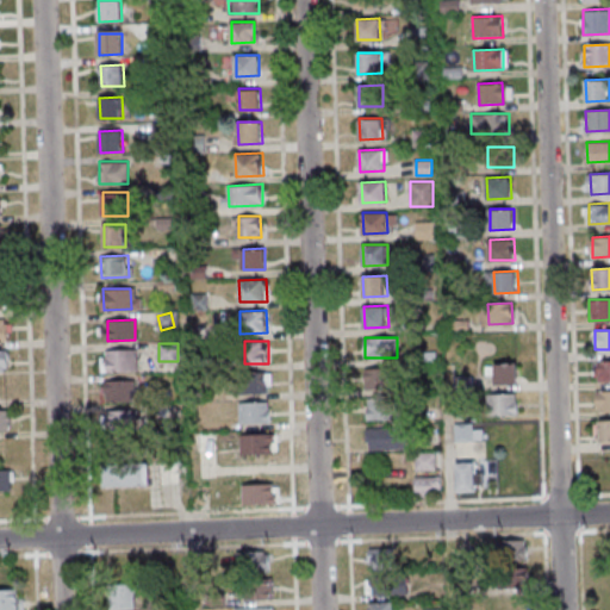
[(109,350),(136,349),(137,371),(110,371),(109,350)]
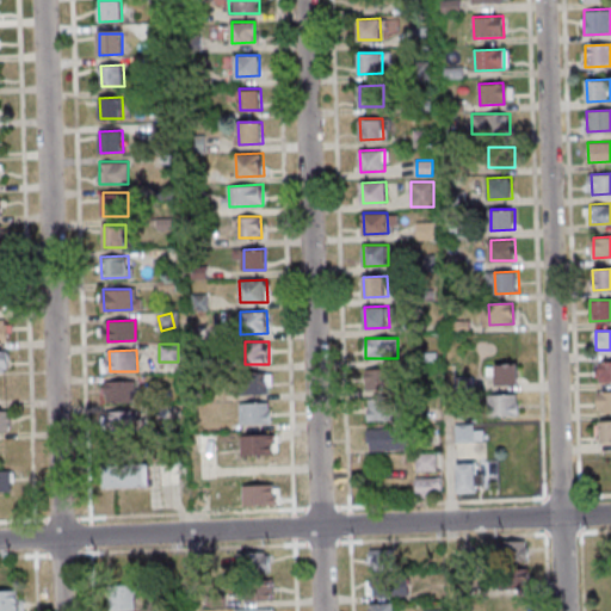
[(610,360),(596,360),(596,382),(610,382),(610,360)]
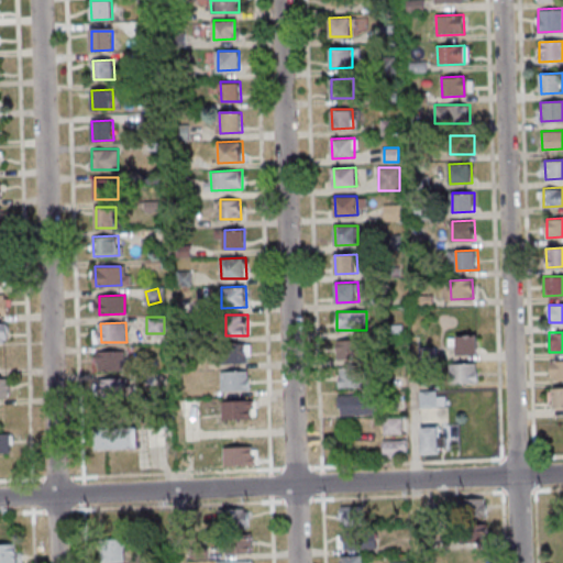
[(457,335),(478,334),(478,354),(457,354),(457,335)]
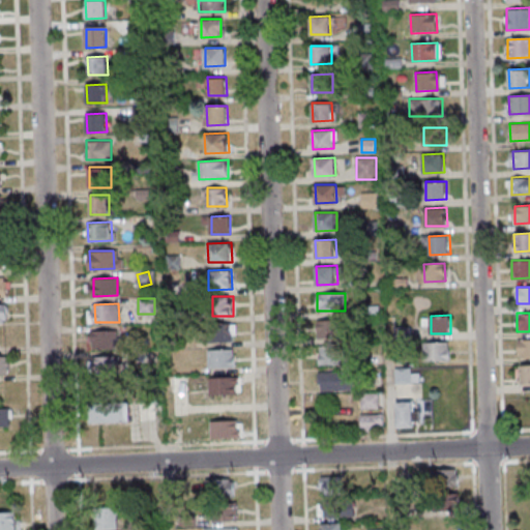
[(342,320),(318,319),(318,339),(342,339),(342,320)]
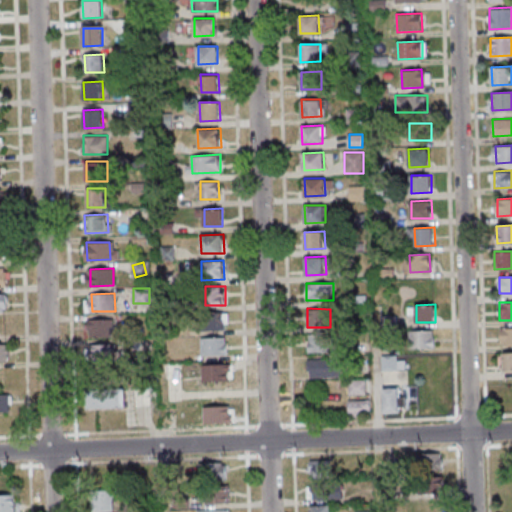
[(199,313),(224,312),(224,329),(200,330),(199,313)]
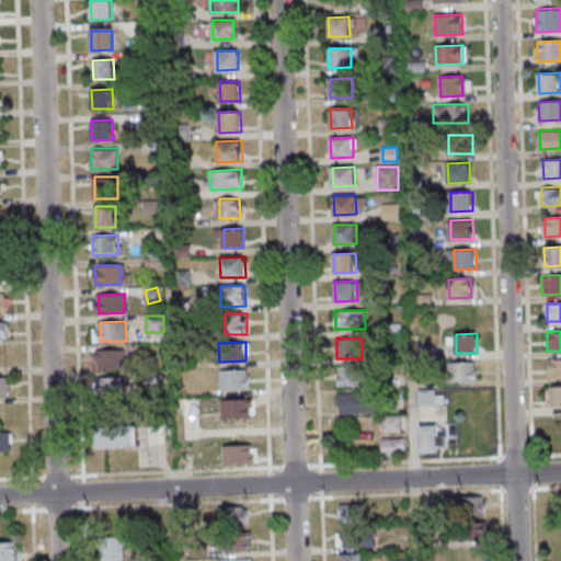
[(124,368),(124,350),(96,350),(96,368),(124,368)]
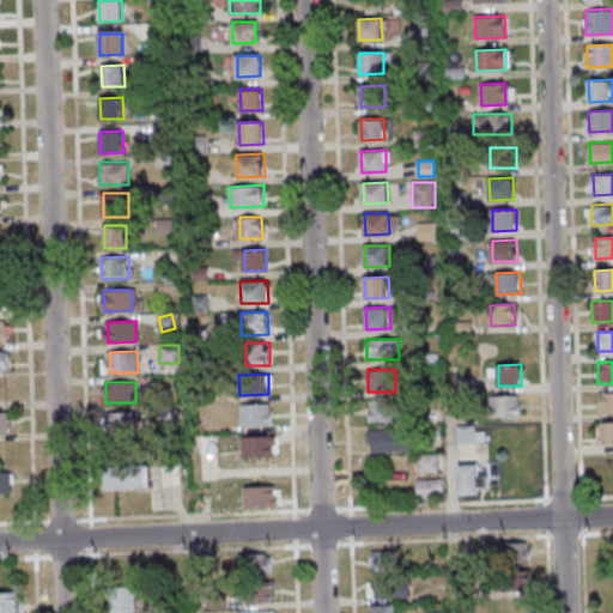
[(612,413),(612,393),(599,393),(599,414),(612,413)]
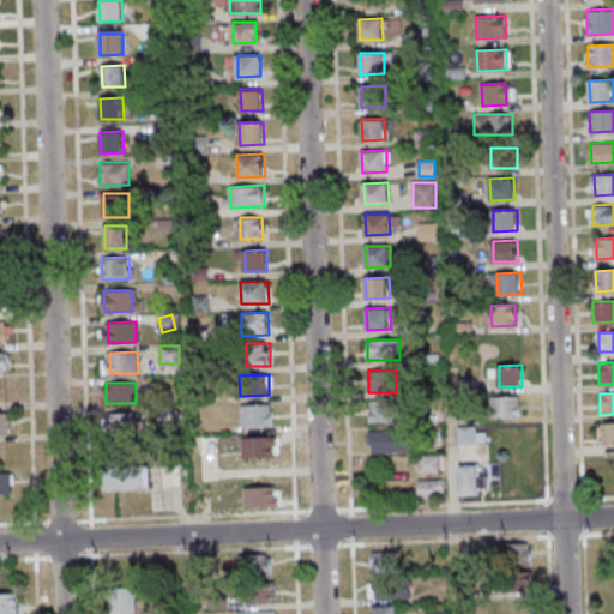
[(495,396),(518,396),(518,416),(495,417),(495,396)]
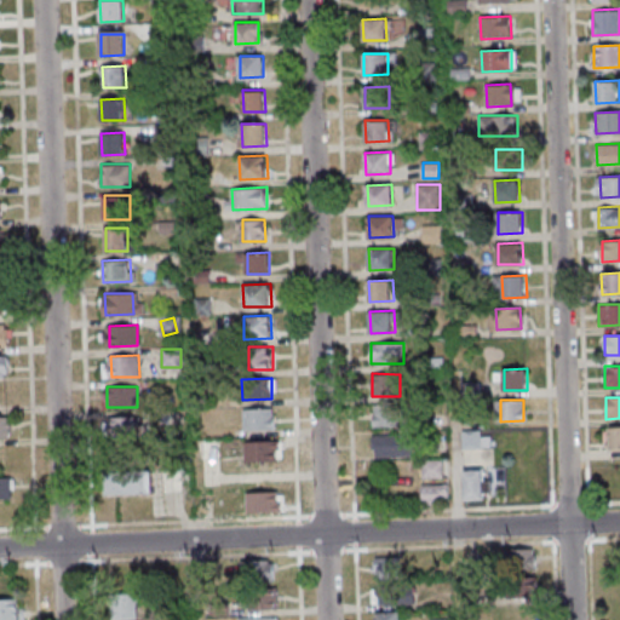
[(406,426),(406,405),(373,405),(373,426),(406,426)]
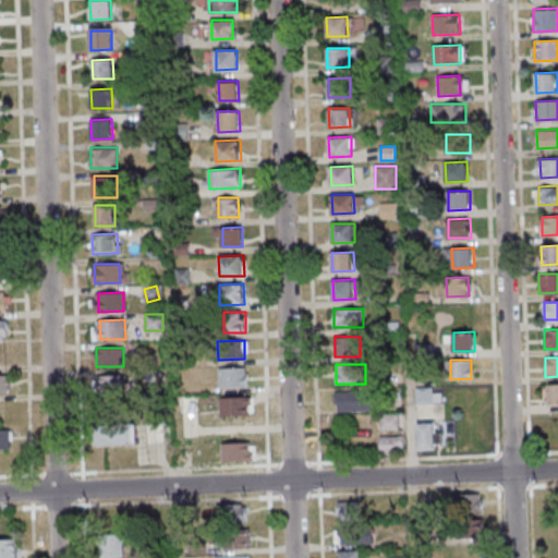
[(219,367),(245,367),(246,386),(220,387),(219,367)]
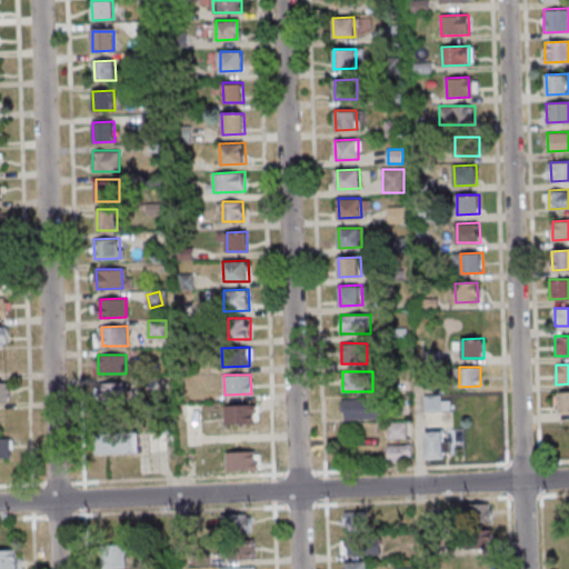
[(98,382),(98,406),(128,406),(128,382),(98,382)]
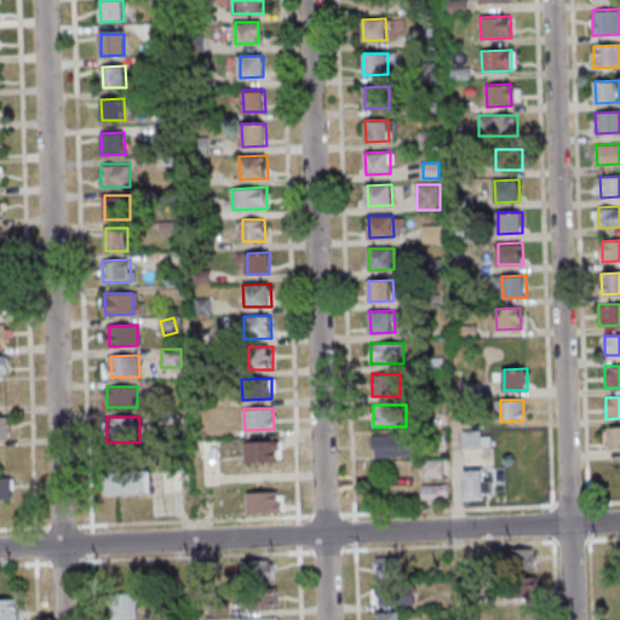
[(619,448),(619,428),(608,428),(608,449),(619,448)]
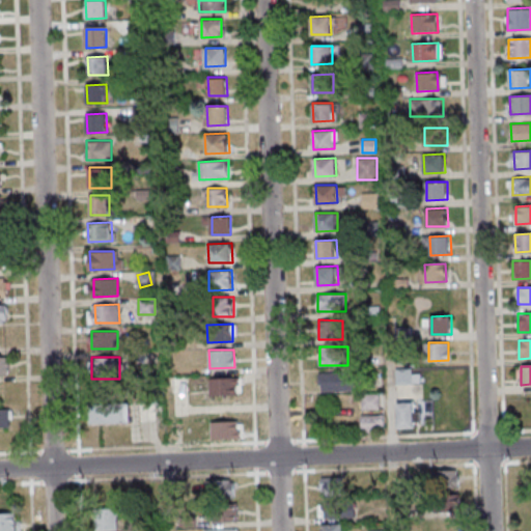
[(396,384),(412,384),(412,367),(396,367),(396,384)]
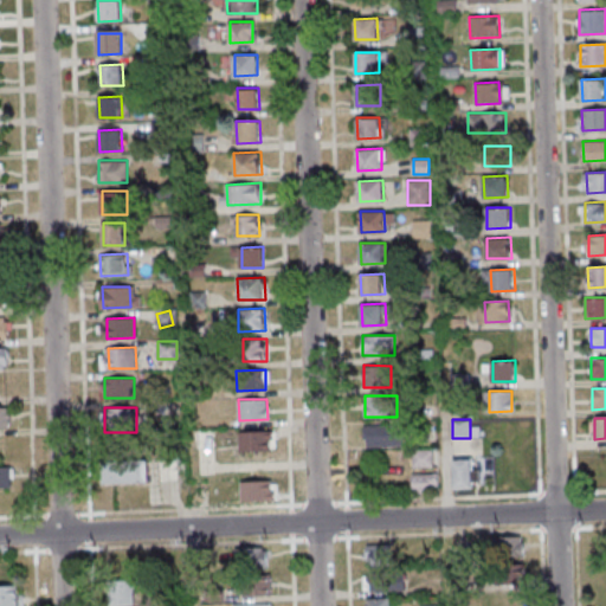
[(404,425),(363,425),(363,446),(404,446),(404,425)]
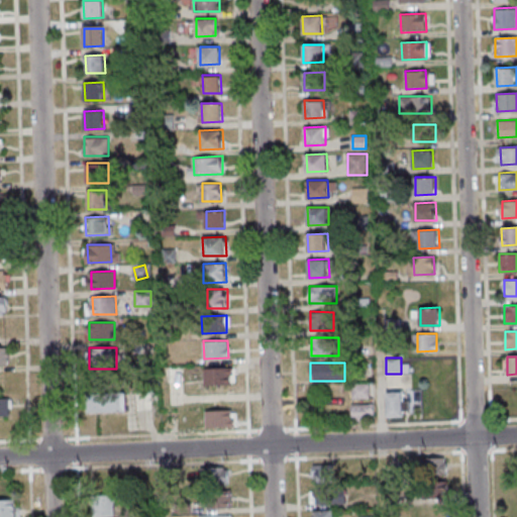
[(205,368),(229,367),(230,385),(205,386),(205,368)]
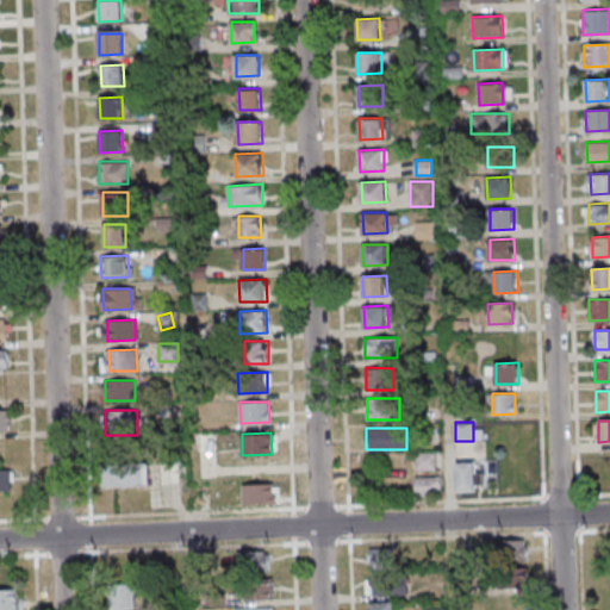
[(416,470),(436,470),(436,453),(416,453),(416,470)]
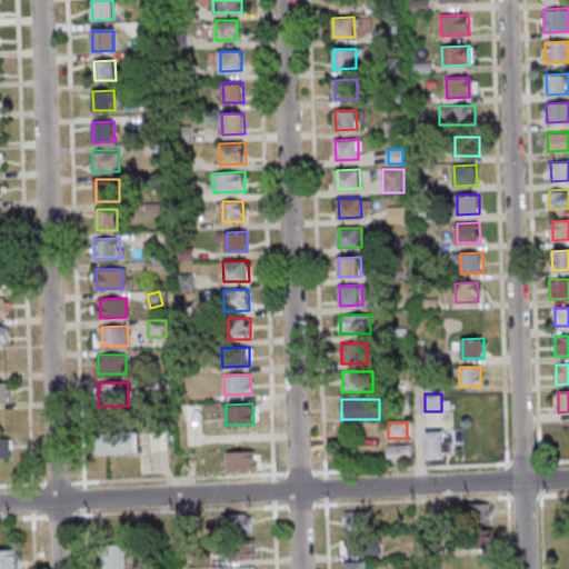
[(95,452),(140,452),(140,428),(95,428),(95,452)]
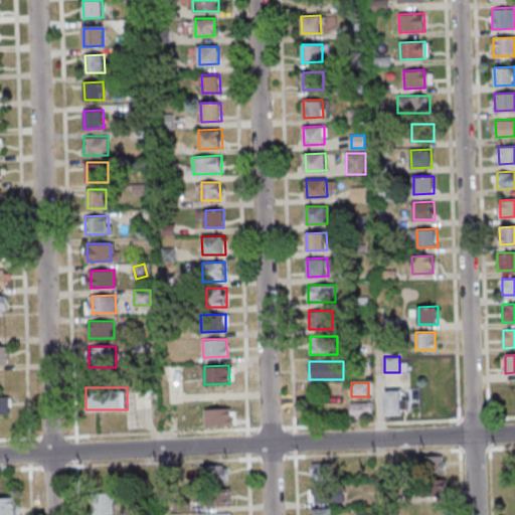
[(406,389),(386,389),(386,415),(406,415),(406,389)]
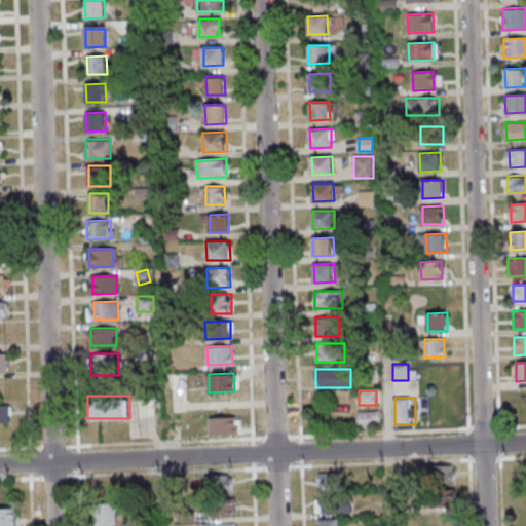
[(516,418),(525,418),(525,400),(516,400),(516,418)]
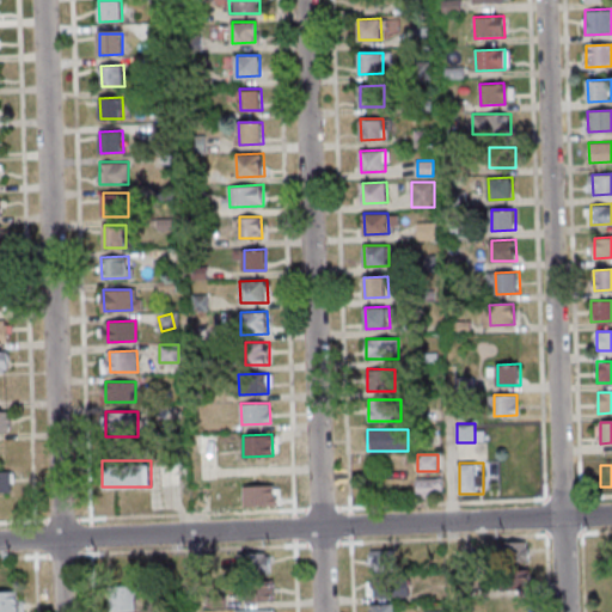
[(444,478),(417,478),(417,495),(444,495),(444,478)]
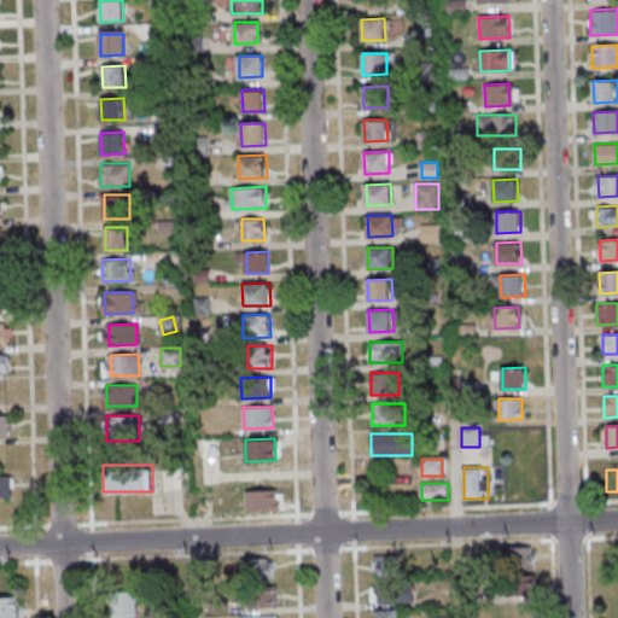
[(246,490),(246,512),(280,512),(280,490),(246,490)]
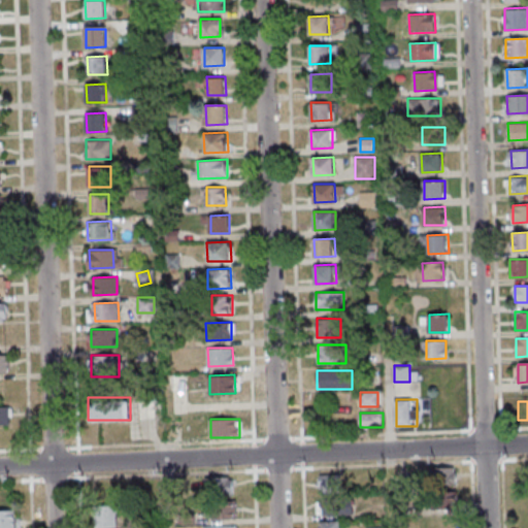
[(431,467),(431,485),(457,485),(457,467),(431,467)]
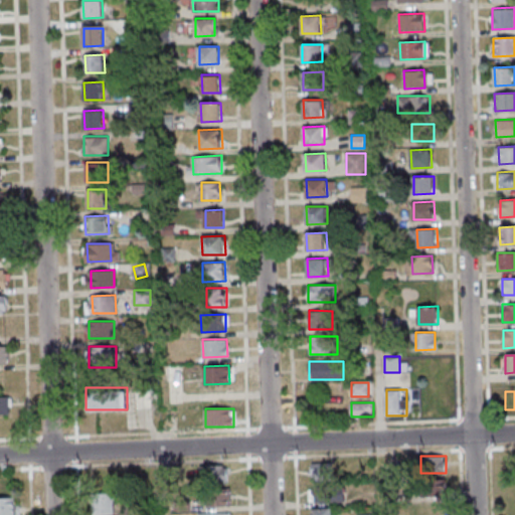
[(331,463),(312,463),(312,481),(331,481),(331,463)]
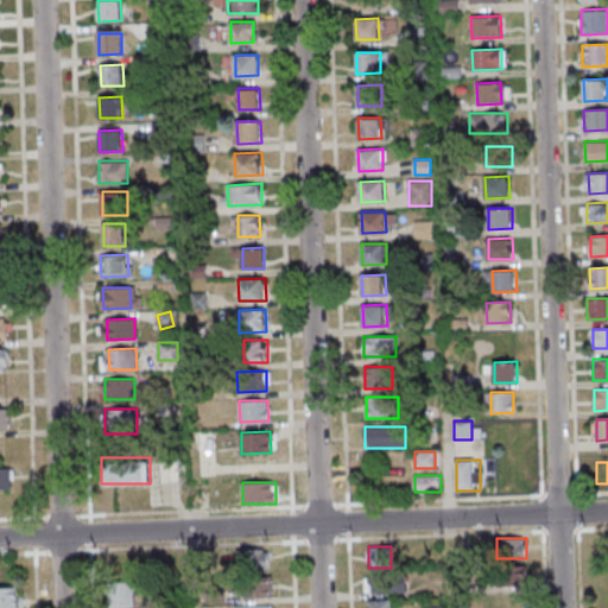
[(270,570),(270,549),(238,549),(238,570),(270,570)]
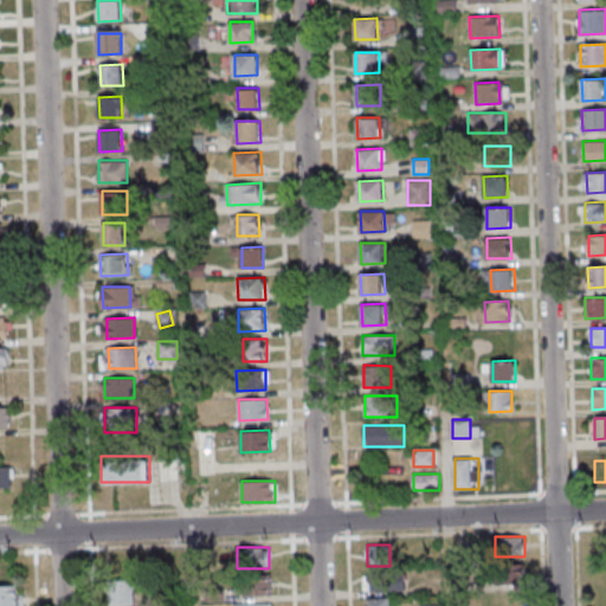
[(526,565),(494,565),(494,585),(526,585),(526,565)]
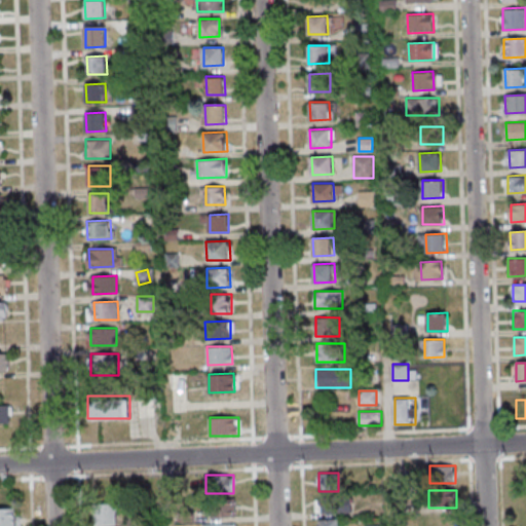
[(351,512),(351,496),(317,496),(317,512),(351,512)]
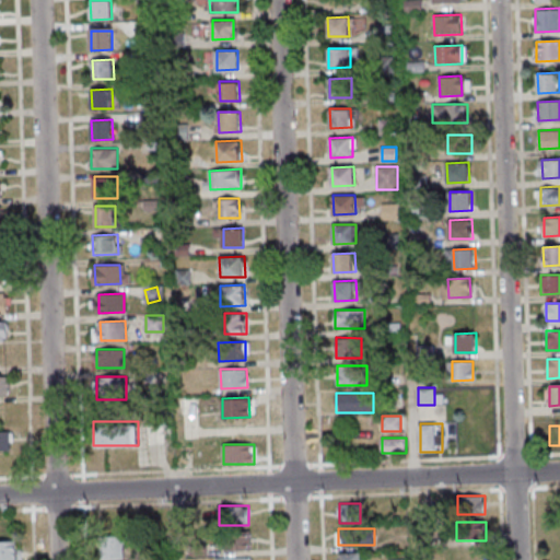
[(252,532),(225,532),(225,550),(252,550),(252,532)]
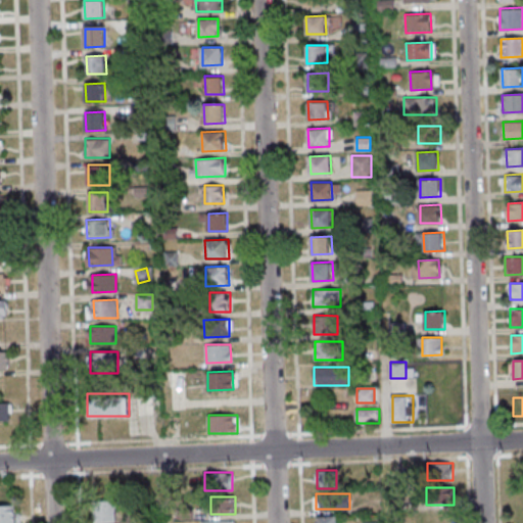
[(93,502),(93,522),(119,522),(119,502),(93,502)]
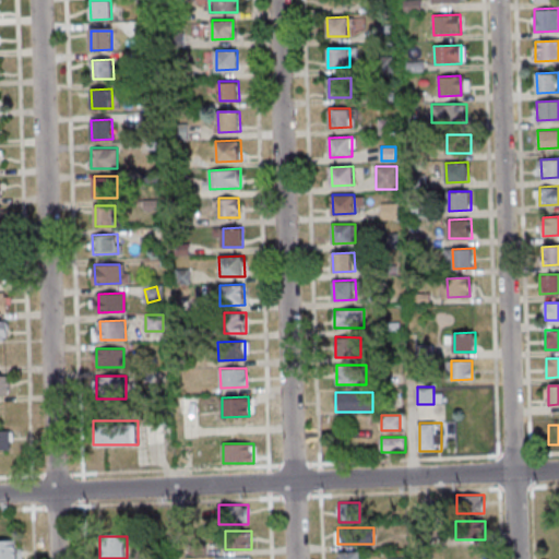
[(0,539),(0,558),(20,558),(21,539),(0,539)]
